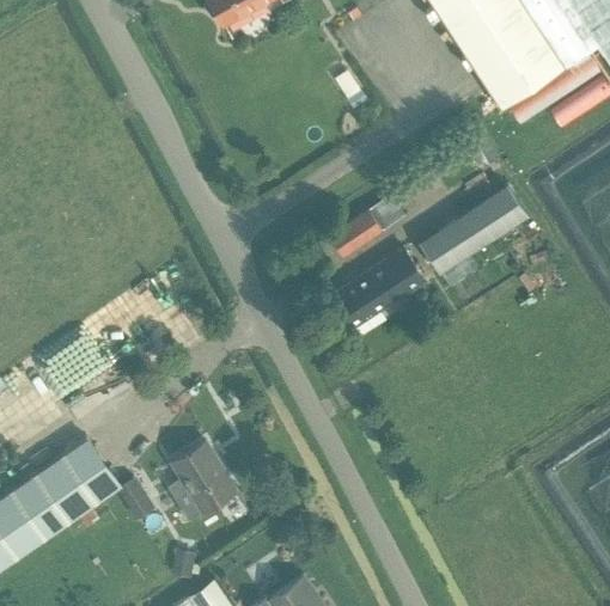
[(225,28),(274,0),(282,0),(285,2),(288,0),(208,0),(206,8),(212,19),(221,22),(225,28)]
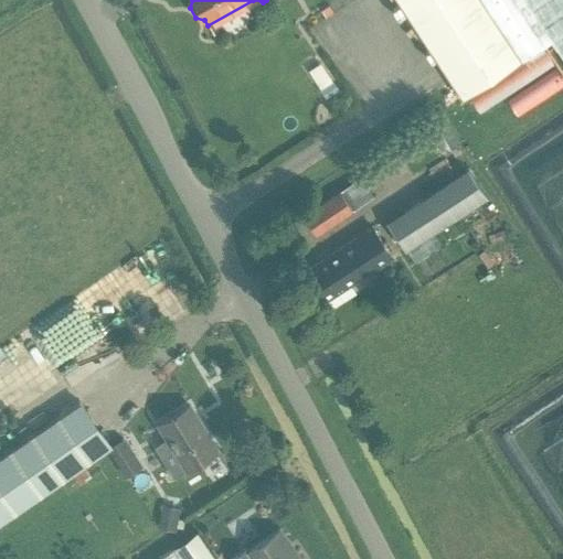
[(562,0),(394,0),(463,104),(553,43),(562,57),(562,0)]
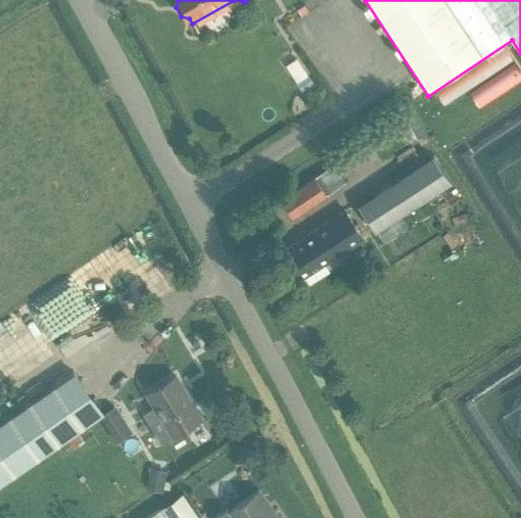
[(310,79),(298,87),(302,94),(315,86),(310,79)]
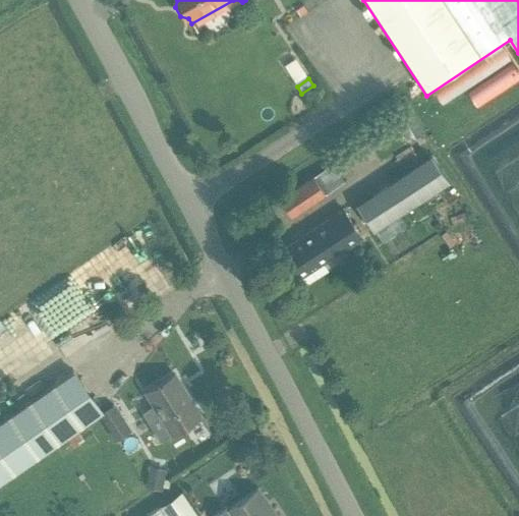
[(381,128),(366,137),(370,146),(386,135),(381,128)]
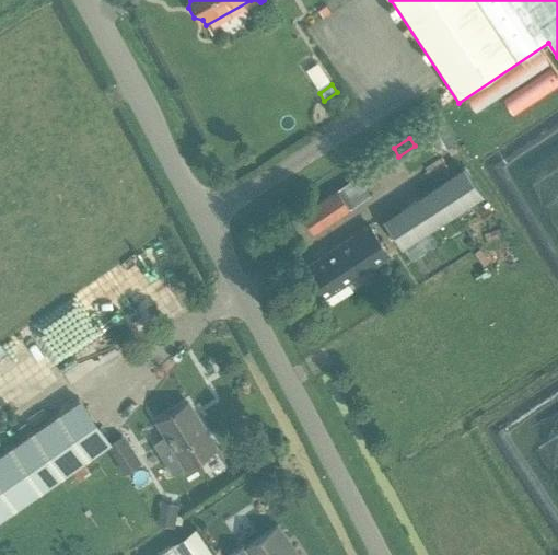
[(413,266),(441,247),(432,233),(484,199),(465,171),(385,224),(413,266)]
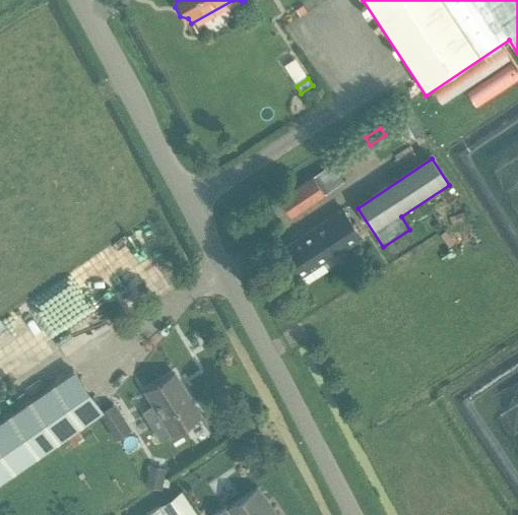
[(314,180),(280,203),(294,222),(327,199),(346,186),(334,169),(315,181),(314,180)]
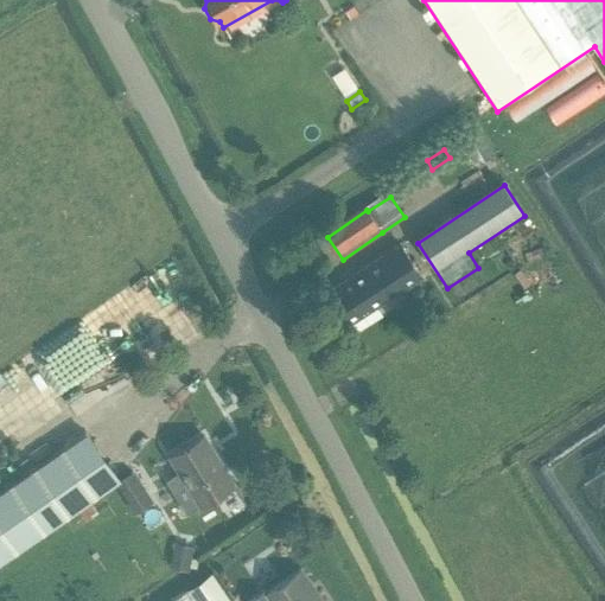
[(403,249),(324,300),(345,333),(425,281),(403,249)]
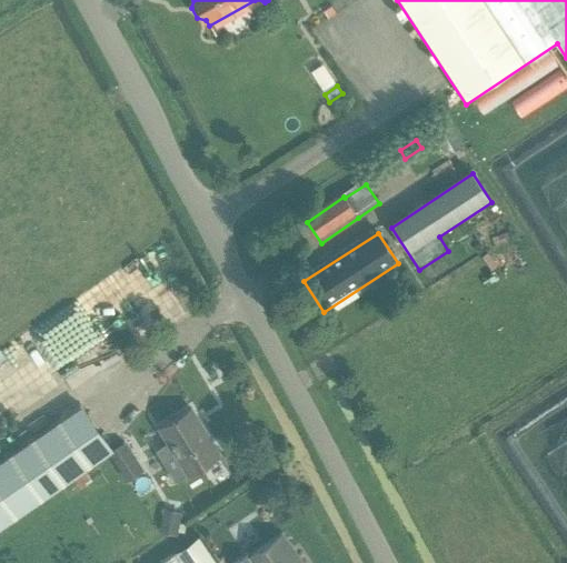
[(0,531),(110,455),(130,485),(145,475),(126,446),(115,454),(82,409),(0,465),(0,531)]
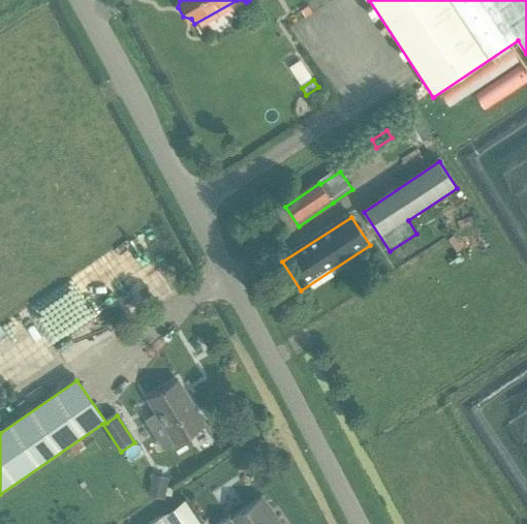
[(154,417),(151,423),(150,427),(161,445),(164,447),(172,447),(176,443),(177,444),(206,427),(180,384),(151,403),(158,414),(154,417)]
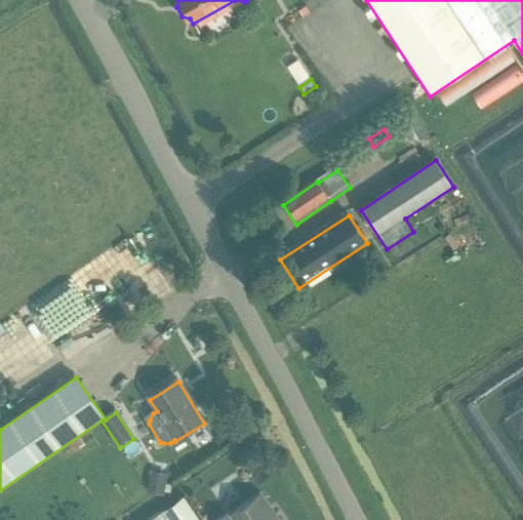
[(154,479),(150,494),(166,497),(169,482),(154,479)]
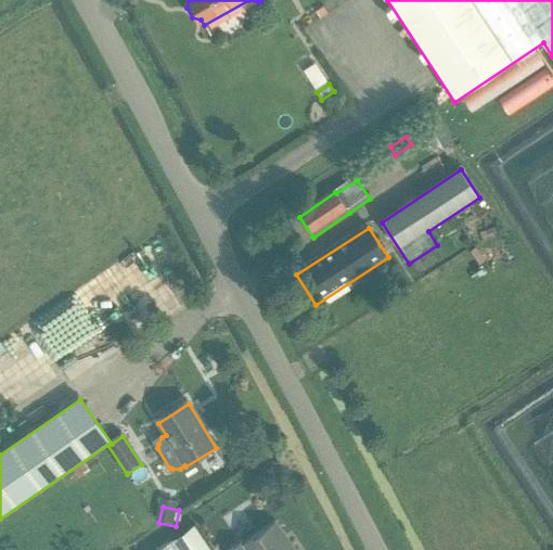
[(294,549),(279,526),(244,549),(242,546),(236,549),(294,549)]
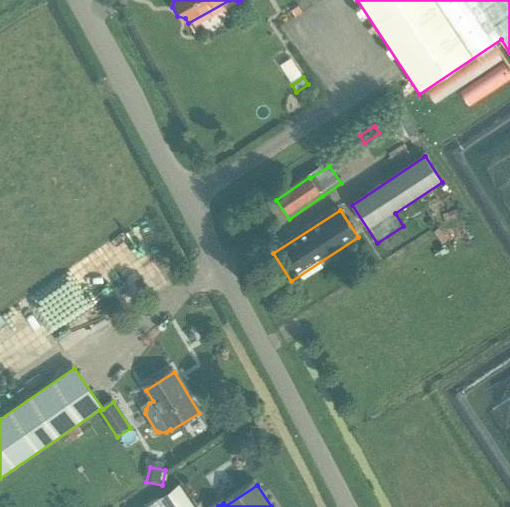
[(159,501),(150,506),(194,506),(180,486),(159,501)]
